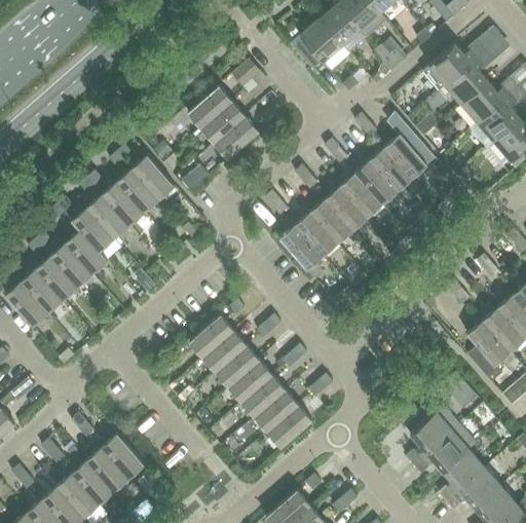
[(368,0),(341,0),(338,3),(362,29),(368,36),(386,21),(379,13),(368,0)]
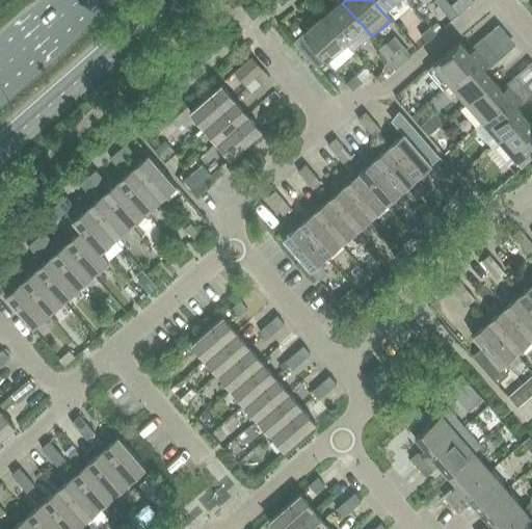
[(372,0),(383,14),(399,0),(372,0)]
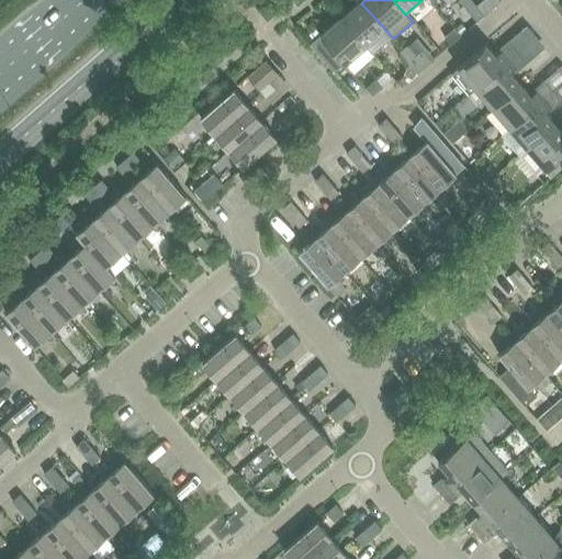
[(464,0),(459,4),(469,15),(478,8),(470,0),(464,0)]
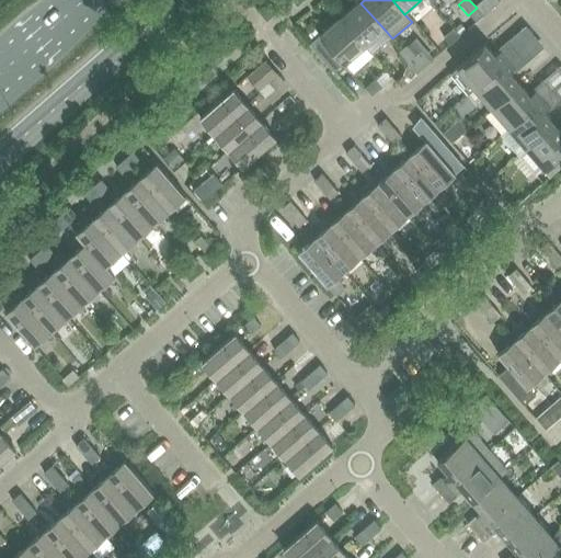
[(361,3),(341,20),(366,48),(373,56),(392,38),(386,31),(361,3)]
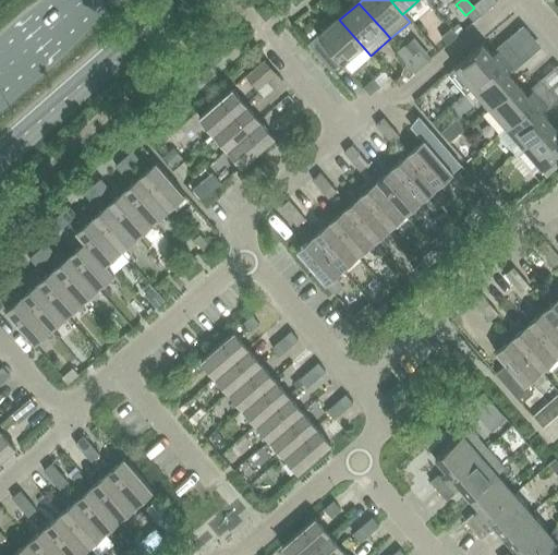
[(474,8),(465,15),(474,25),(483,17),(474,8)]
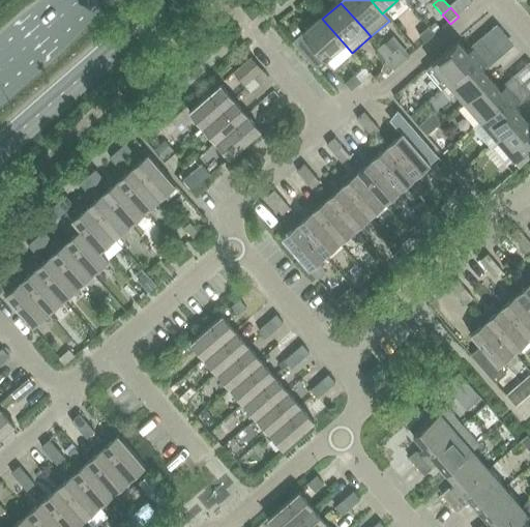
[(346,46),(322,19),(303,35),(326,62),(346,46)]
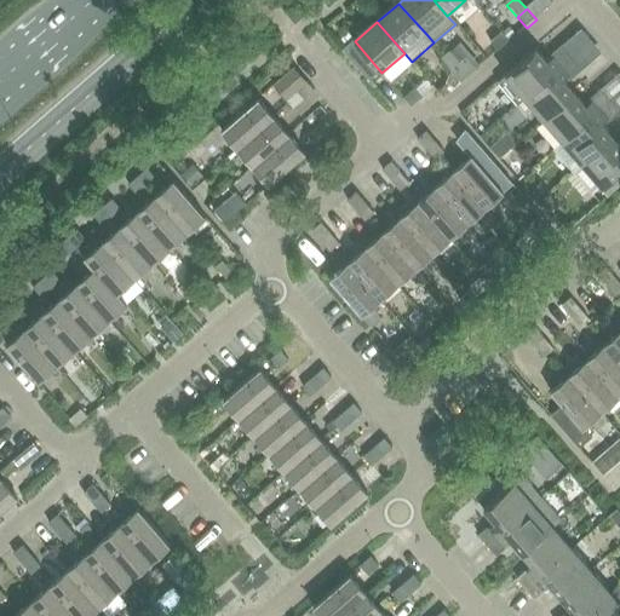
[(503,35),(491,45),(498,53),(510,44),(503,35)]
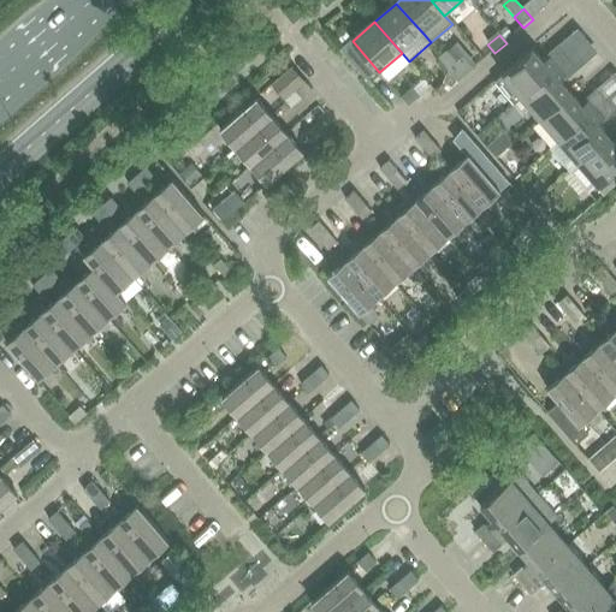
[(457,43),(446,53),(448,54),(457,66),(466,77),(475,69),(478,66),(457,43)]
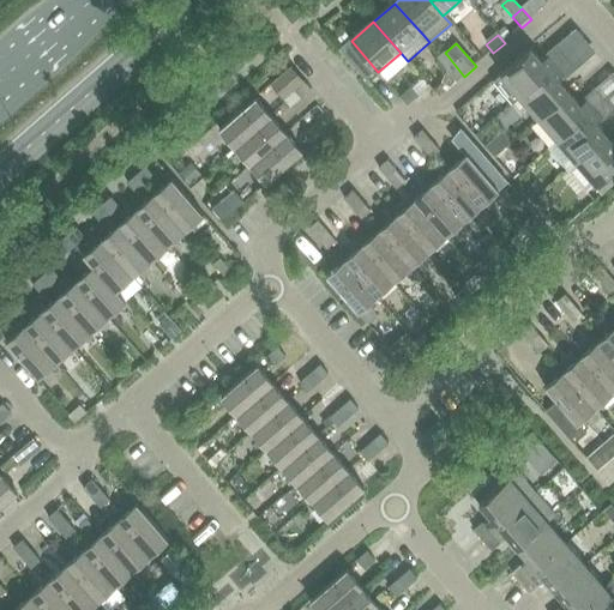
[(548,56),(549,58),(558,67),(566,59),(558,49),(548,56)]
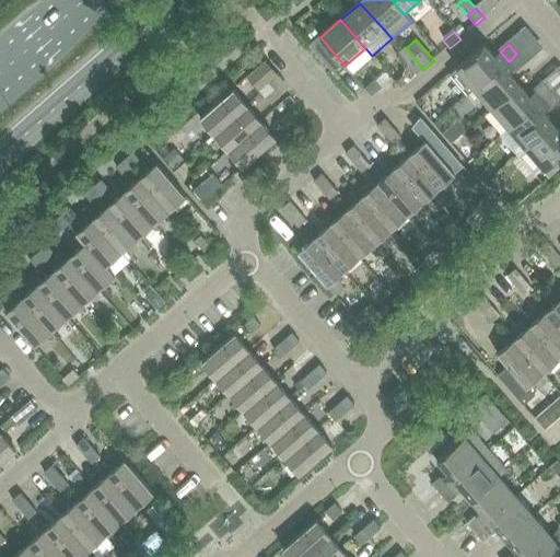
[(456,70),(448,78),(466,99),(475,91),(509,61),(501,53),(494,58),(485,46),(456,70)]
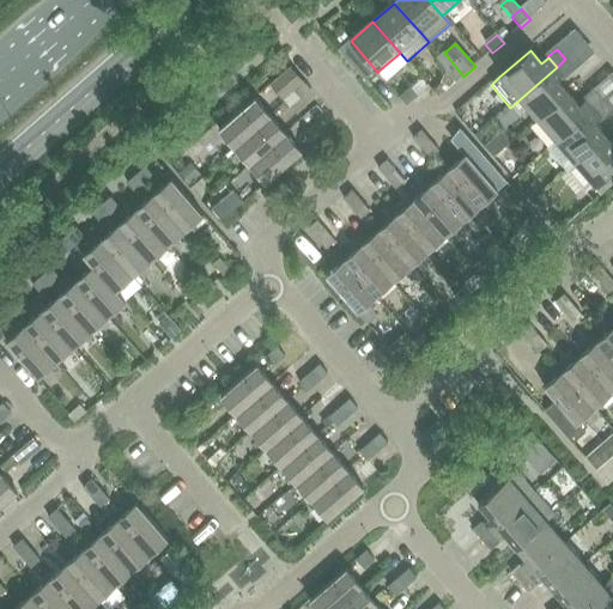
[(436,62),(445,73),(455,66),(445,54),(436,62)]
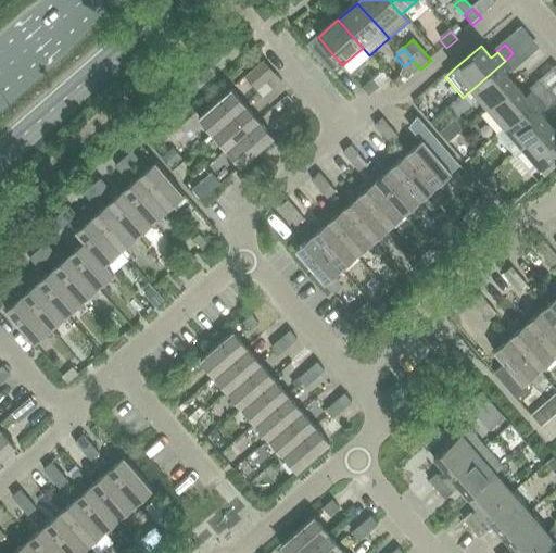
[(513,53),(505,61),(512,70),(513,71),(521,63),(513,53)]
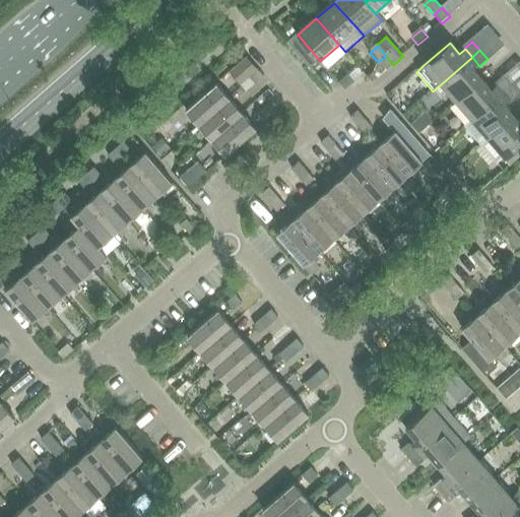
[(386,56),(378,62),(387,72),(394,65),(393,65),(386,56)]
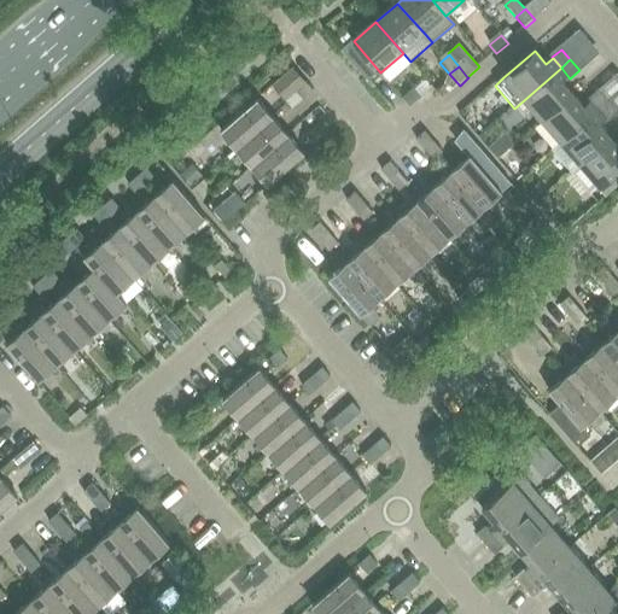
[(524,100),(543,122),(573,95),(563,83),(569,77),(561,68),(524,100)]
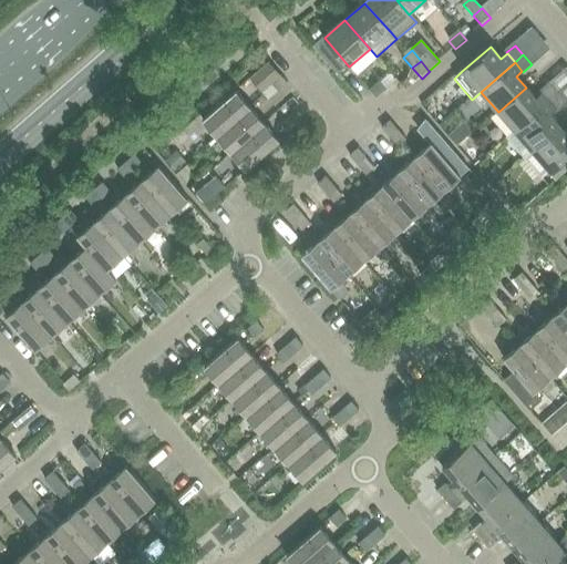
[(250,80),(261,93),(271,84),(280,77),(269,63),(250,80)]
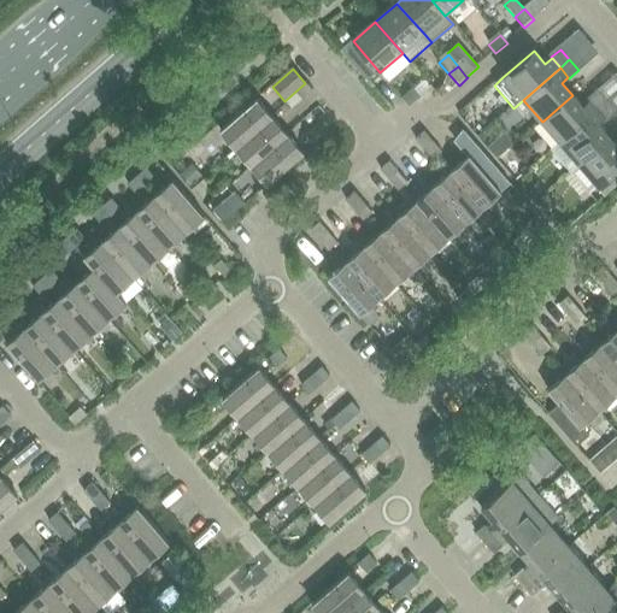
[(305,83),(295,92),(303,101),(313,92),(305,83)]
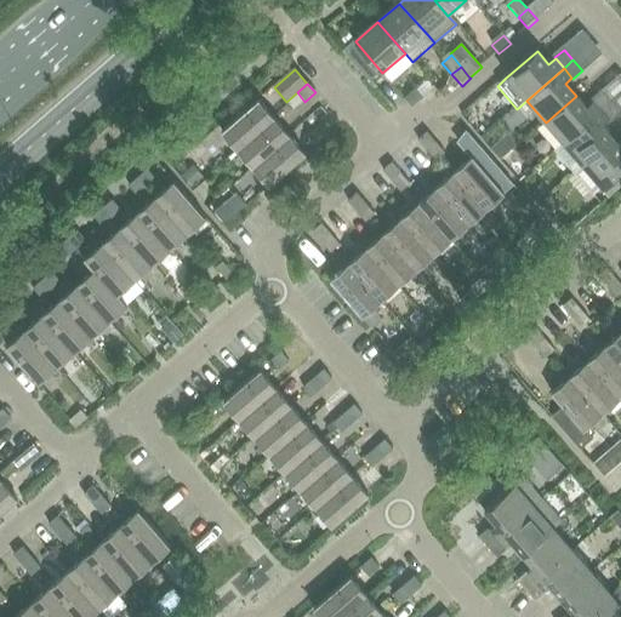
[(405,100),(412,108),(425,98),(416,90),(405,100)]
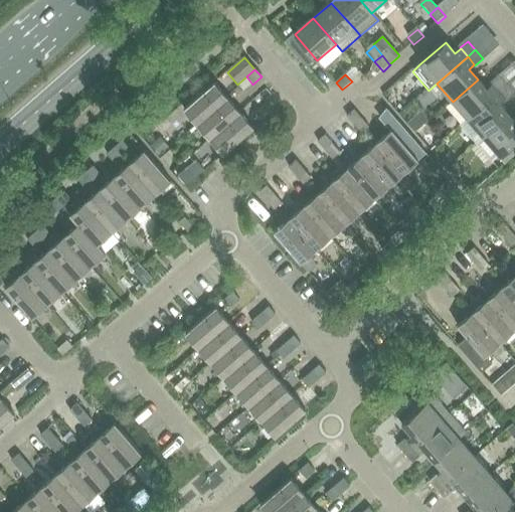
[(252,84),(246,76),(237,84),(244,92),(252,84)]
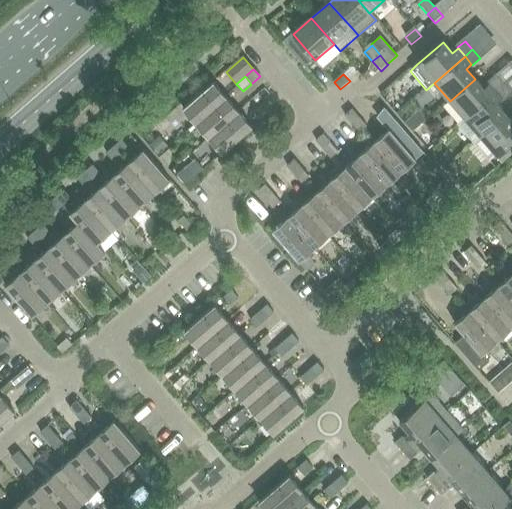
[(488,84),(489,85),(496,93),(504,86),(496,77),(488,84)]
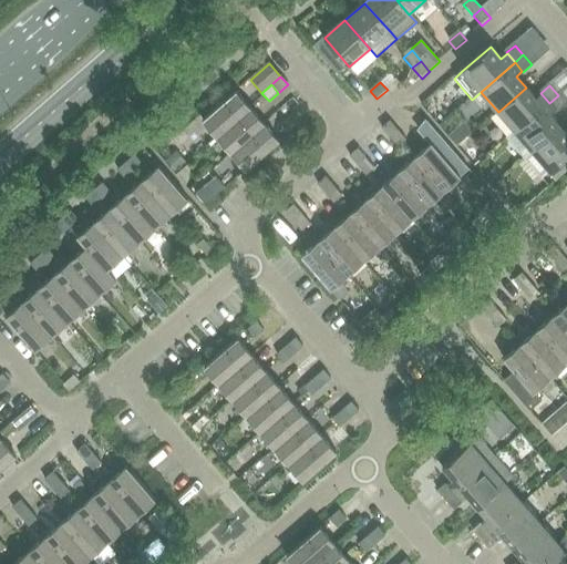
[(498,112),(515,132),(549,103),(542,94),(536,99),(526,88),(498,112)]
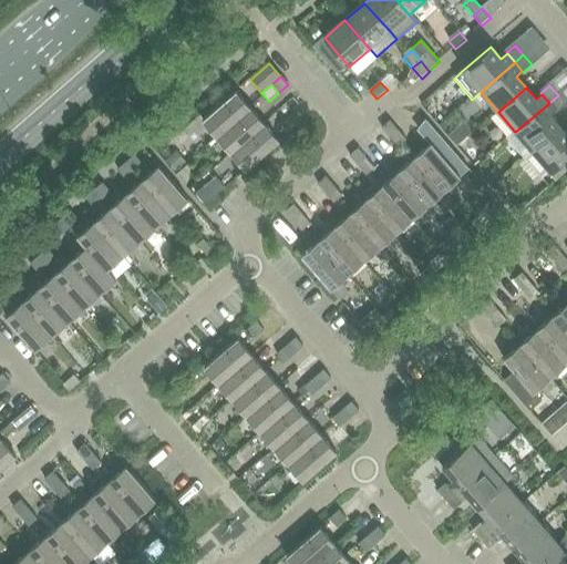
[(203,122),(217,139),(250,110),(236,92),(203,122)]
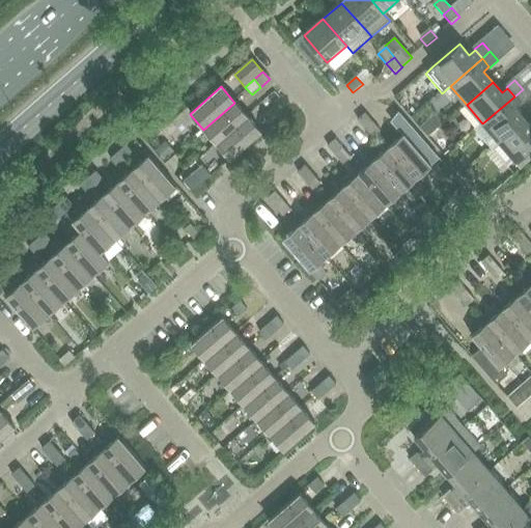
[(523,89),(514,96),(522,104),(523,105),(530,98),(523,89)]
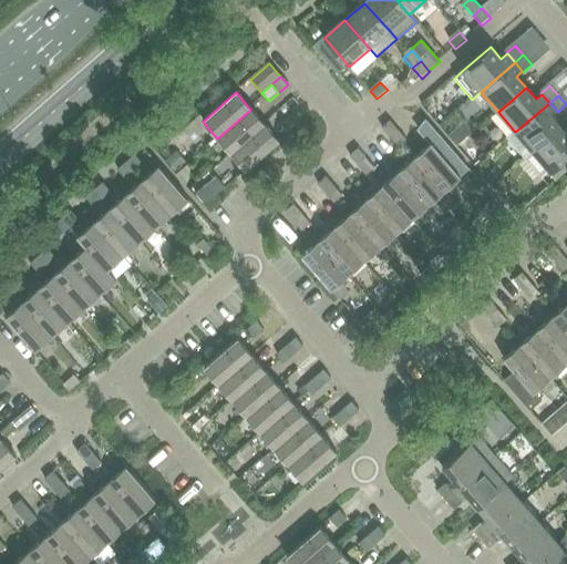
[(515,132),(533,152),(560,129),(550,116),(557,111),(549,103),(515,132)]
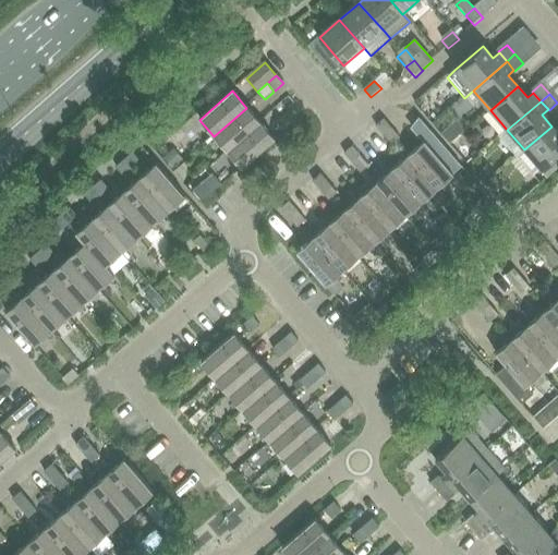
[(214,136),(228,153),(261,123),(246,108),(214,136)]
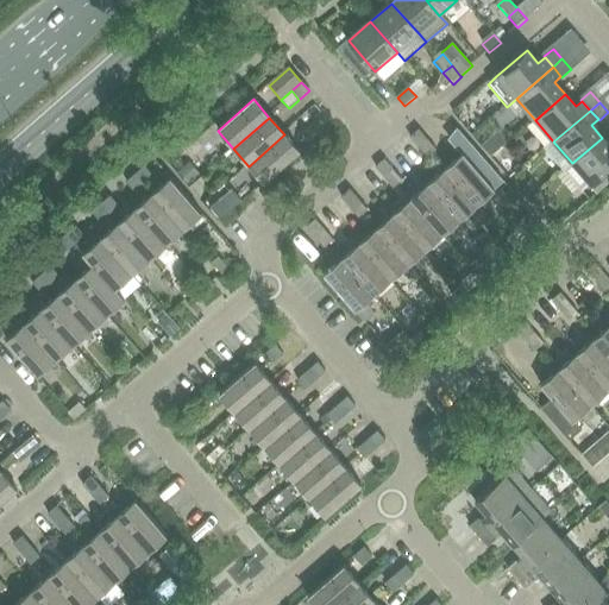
[(313,126),(302,136),(311,144),(320,136),(313,126)]
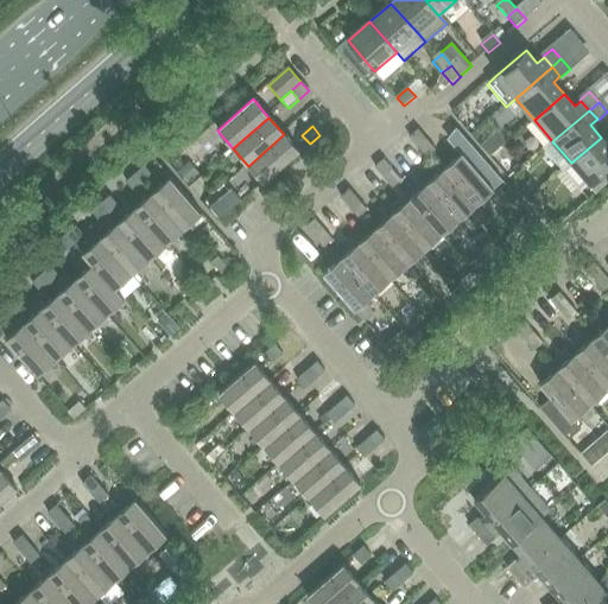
[(410,139),(418,150),(428,141),(418,132),(410,139)]
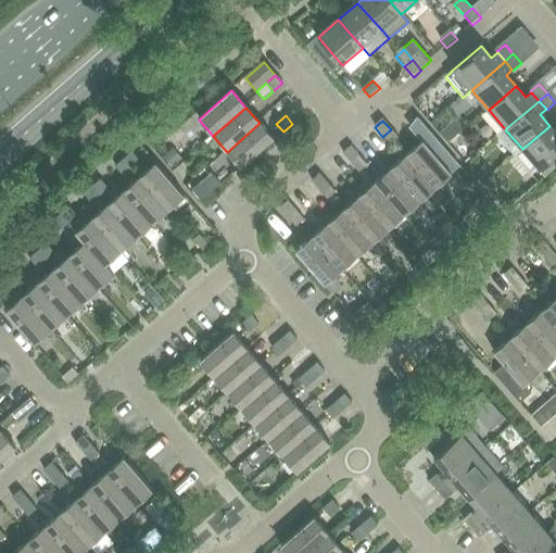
[(454,121),(439,134),(447,145),(456,137),(463,132),(454,121)]
